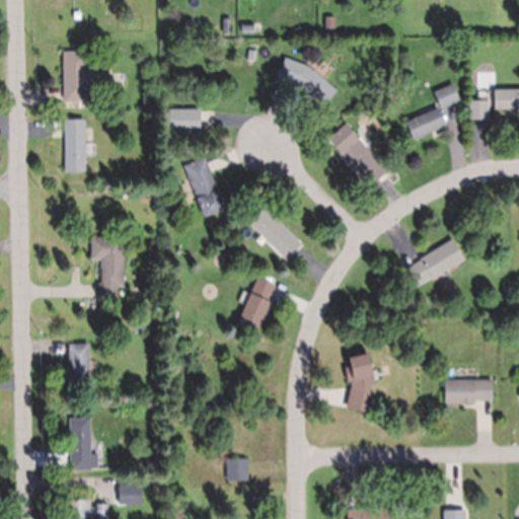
[(222,31),(222,17),(230,17),(230,31),(222,31)]
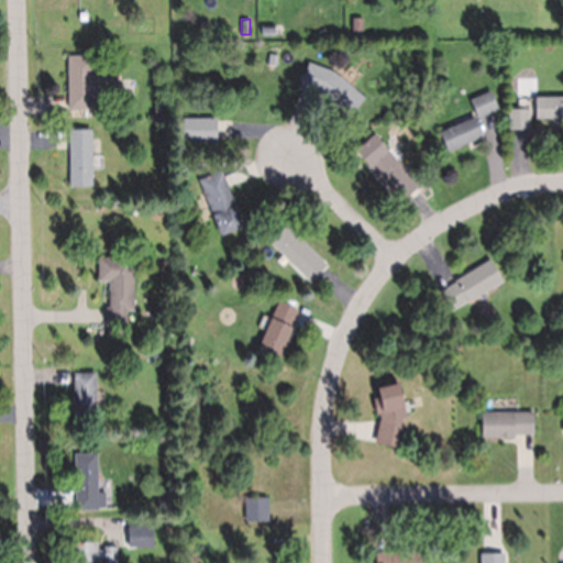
[(262,34),(262,24),(273,24),(274,34),(262,34)]
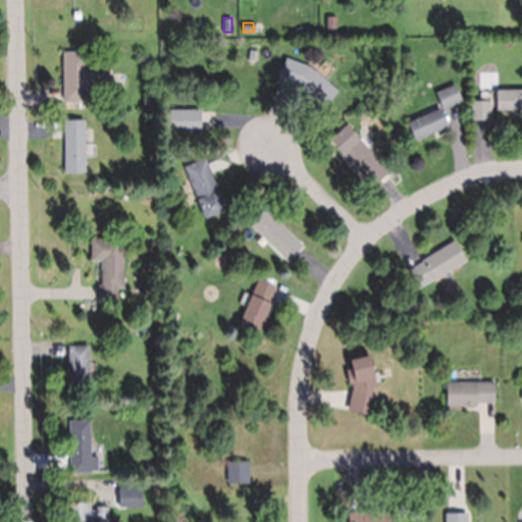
[(258,59),(248,58),(250,49),(259,50),(258,59)]
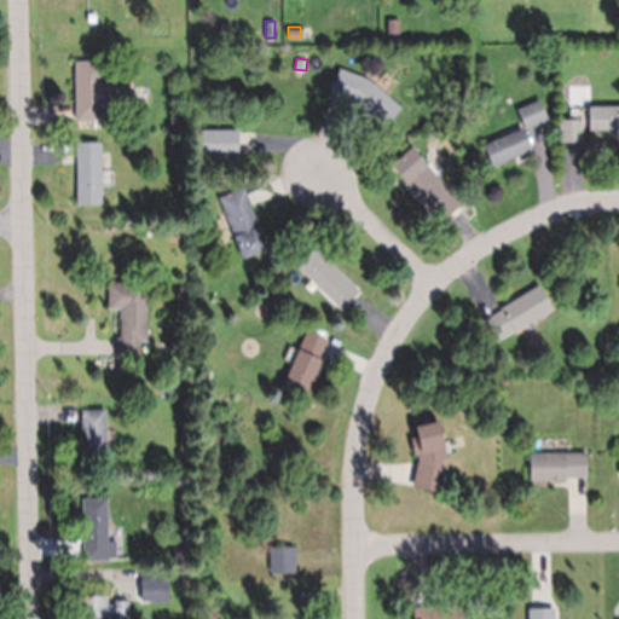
[(76,104),(75,61),(103,59),(103,82),(121,82),(121,110),(103,110),(103,117),(100,117),(80,119),(76,119),(76,104)]
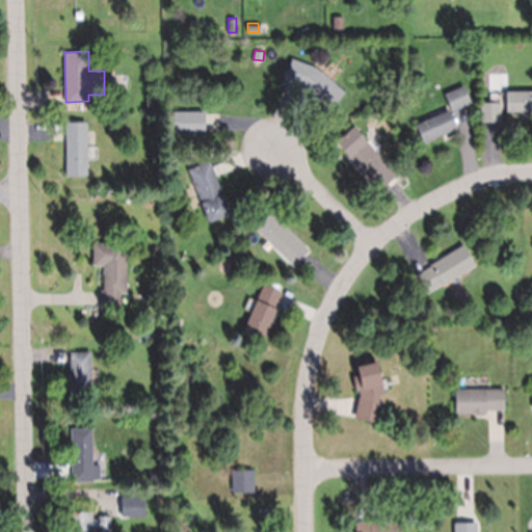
[(297,83),(286,79),(284,78),(291,57),(315,67),(345,90),(329,109),(300,84),(297,83)]
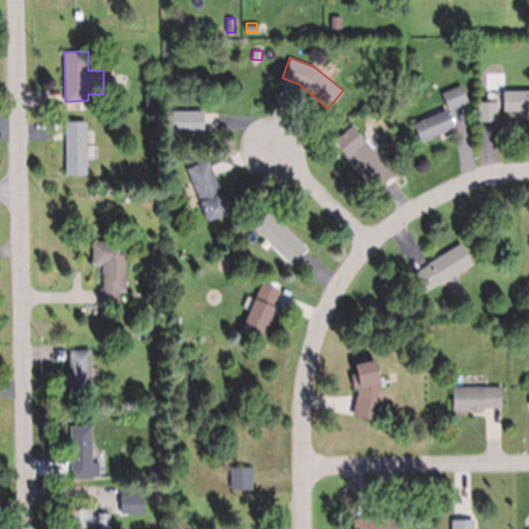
[(448,107),(442,92),(461,84),(468,101),(465,103),(449,110),(448,107)]
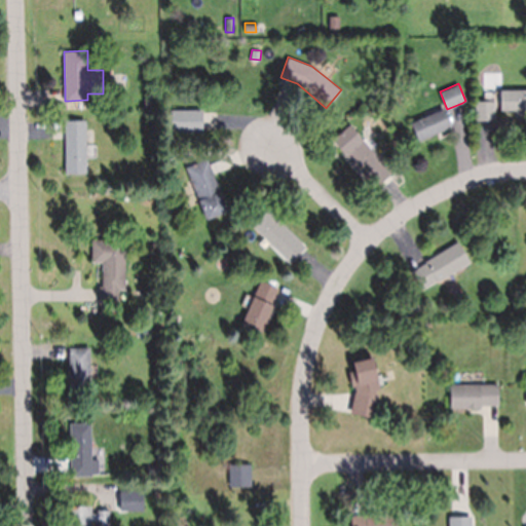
[(525,109),(500,110),(500,90),(525,89),(525,109)]
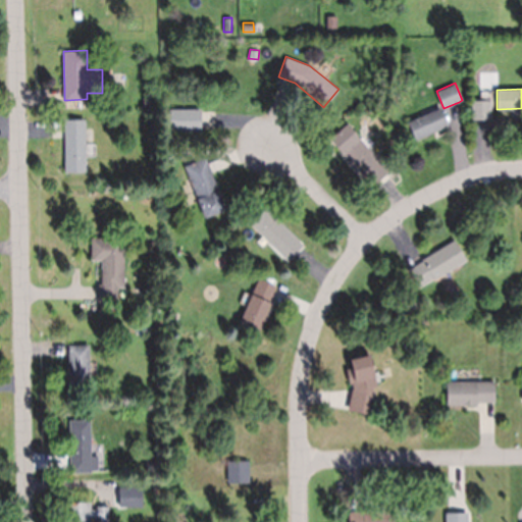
[(144,104),(144,96),(152,96),(152,104),(144,104)]
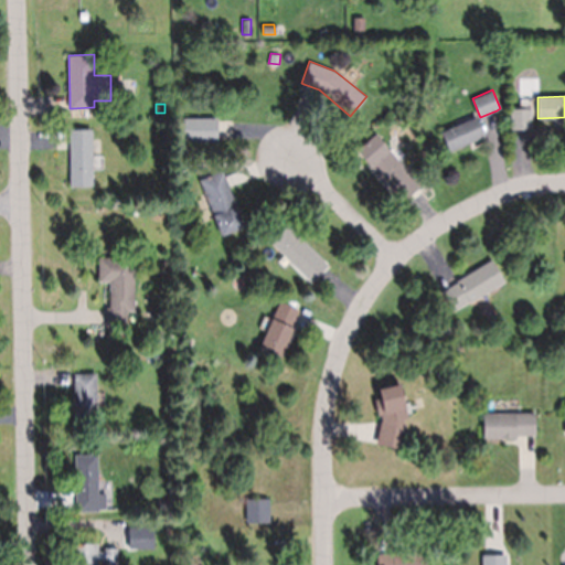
[(530,128),(513,129),(511,129),(510,109),(531,108),(532,128),(530,128)]
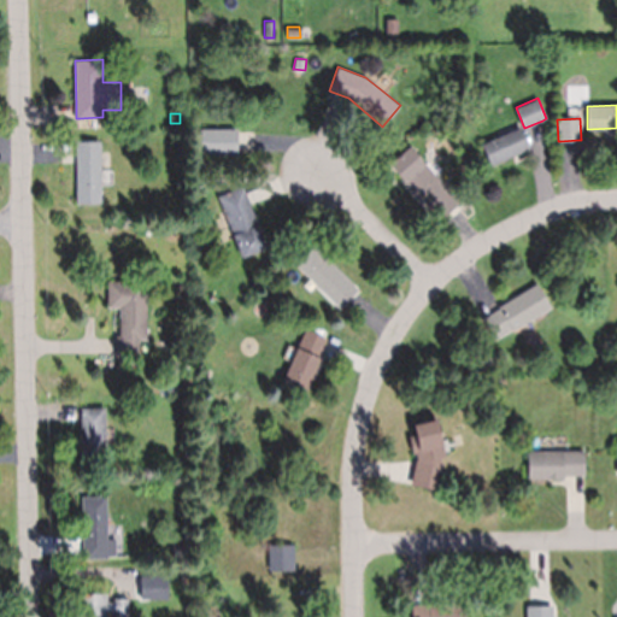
[(519,127),(529,148),(491,165),(482,144),(519,127)]
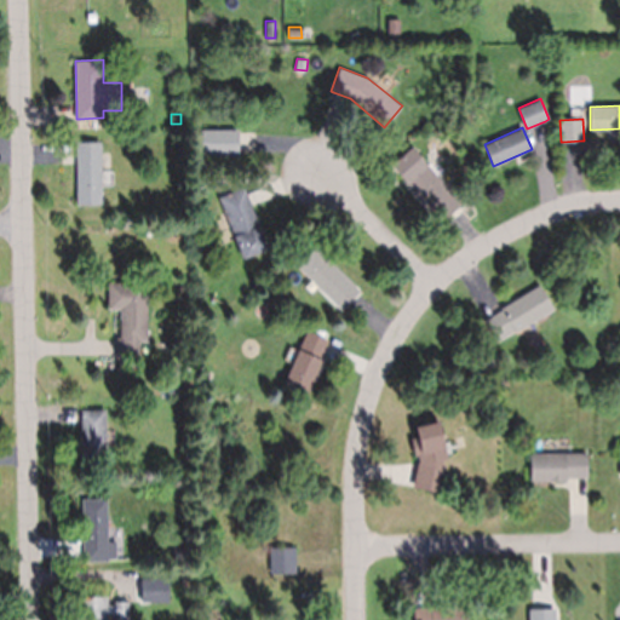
[(239,132),(239,151),(239,154),(202,153),(202,130),(239,130),(239,132)]
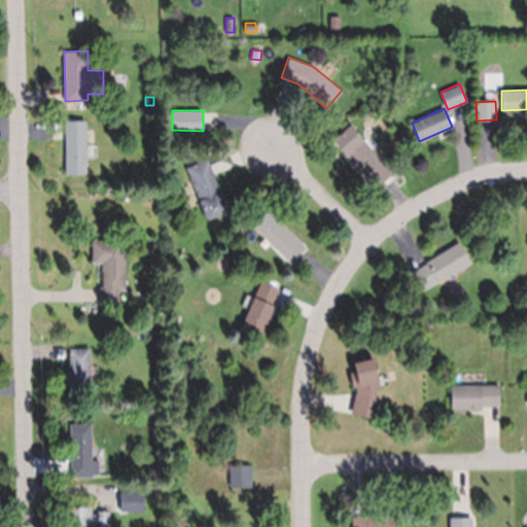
[(66,138),(65,123),(65,120),(86,119),(88,173),(66,173),(66,138)]
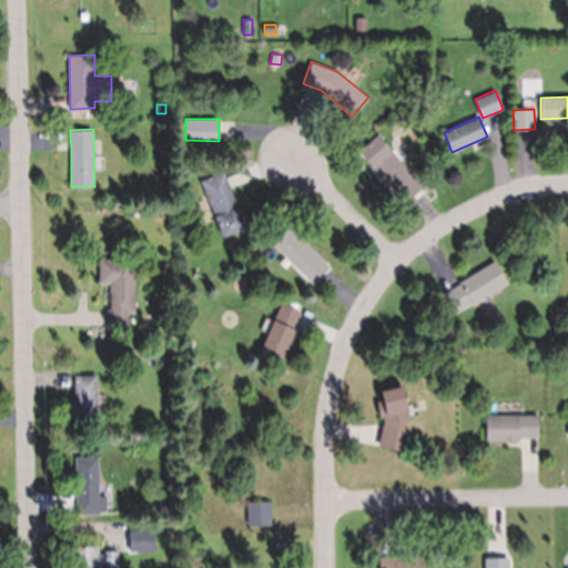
[(421,188),(407,199),(404,202),(386,181),(385,182),(373,168),(358,150),(377,134),(392,151),(393,150),(423,185),(421,188)]
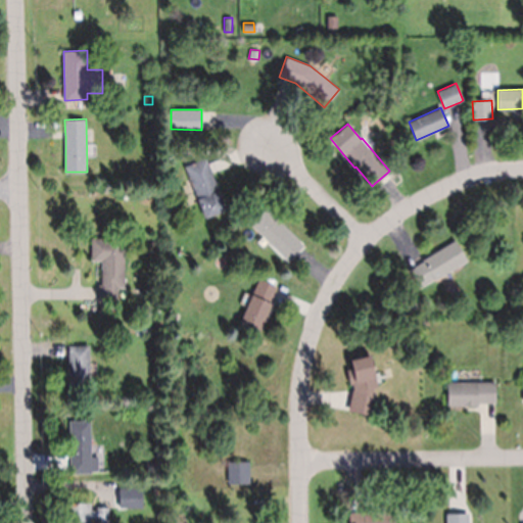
[(206,161),(211,173),(219,192),(220,192),(226,209),(204,218),(197,198),(185,165),(205,157),(206,161)]
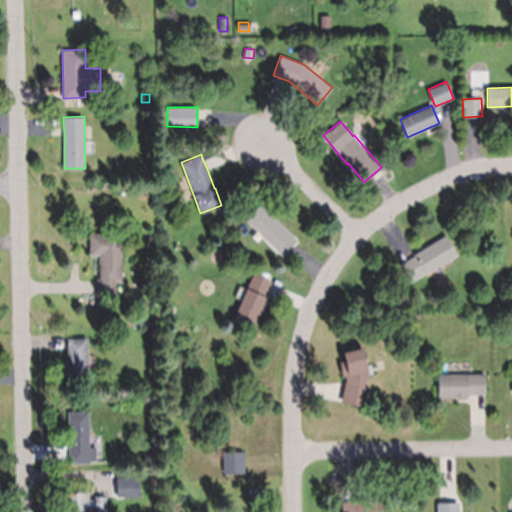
[(294,242),(286,250),(282,255),(245,219),(260,204),(296,240),(294,242)]
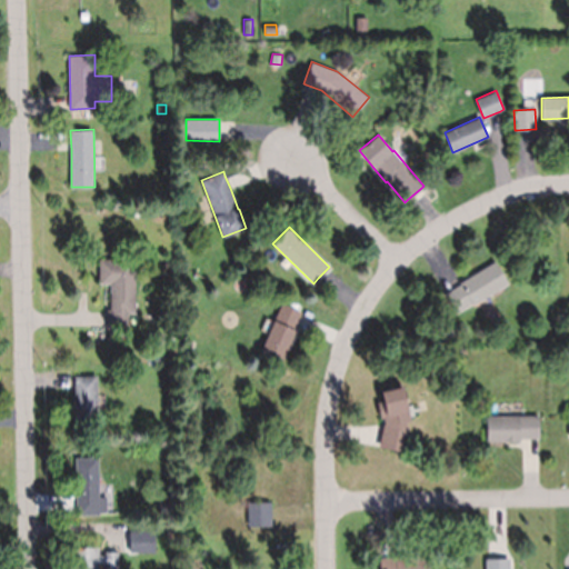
[(107,325),(107,311),(107,309),(110,309),(111,283),(99,283),(99,259),(135,259),(135,312),(128,312),(127,328),(107,328),(107,325)]
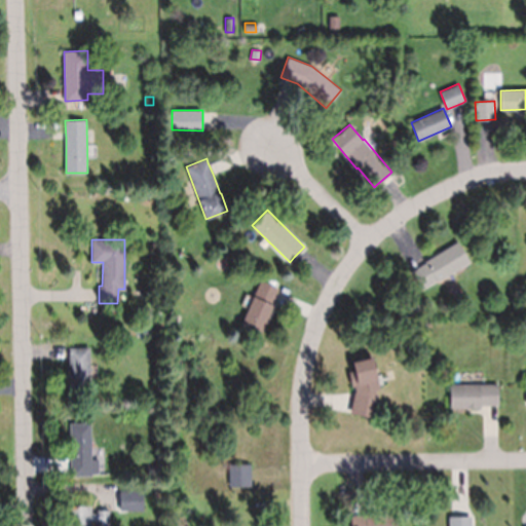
[(412,270),(426,262),(425,261),(426,260),(457,241),(470,261),(438,282),(437,280),(422,290),(411,271),(412,270)]
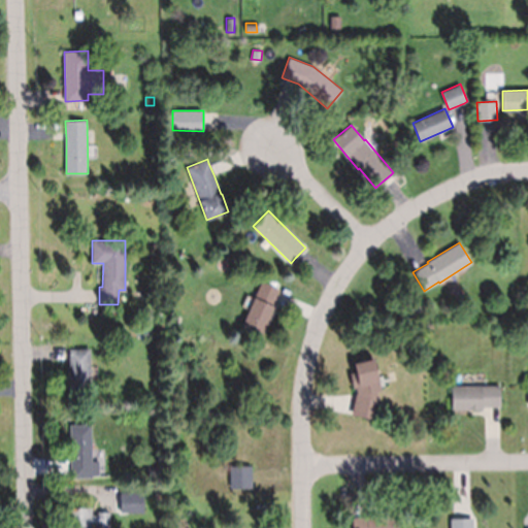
[(279,292),(274,302),(261,335),(241,327),(254,297),(255,297),(261,281),(281,289),(279,292)]
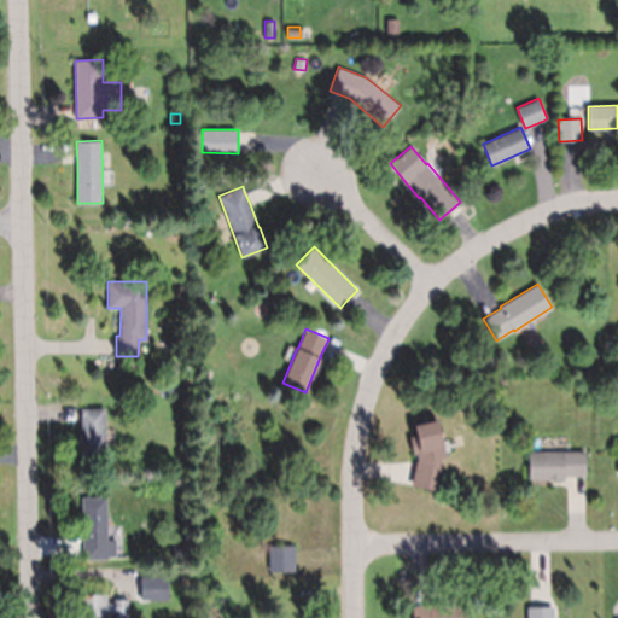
[(500,363),(499,354),(507,353),(508,362),(500,363)]
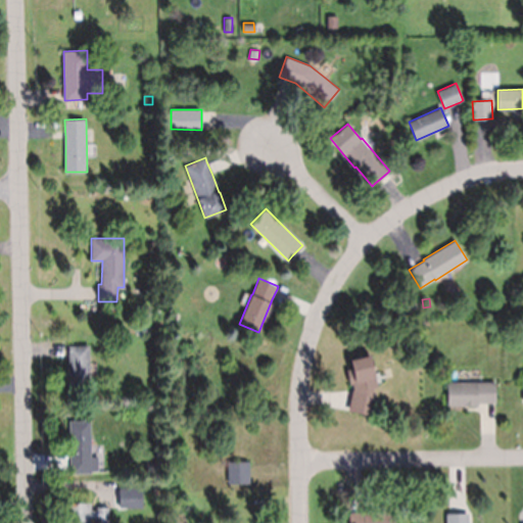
[(153,328),(153,319),(161,319),(161,328),(153,328)]
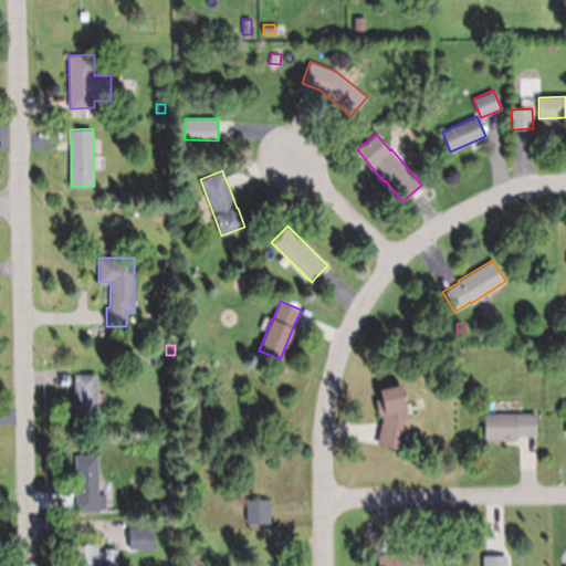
[(95,374),(96,374),(97,422),(75,422),(74,385),(74,374),(76,374),(95,374)]
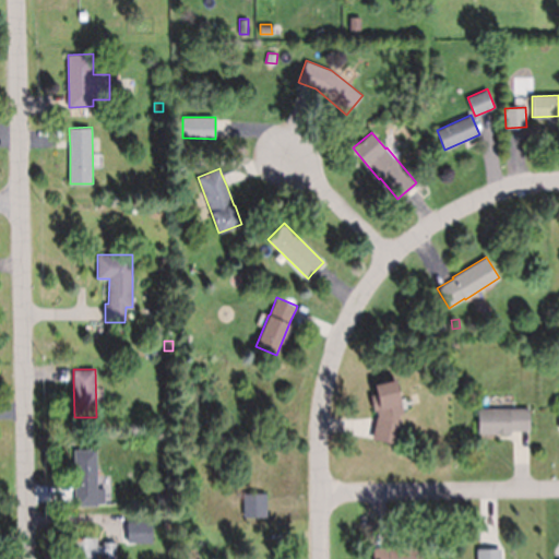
[(371,442),(395,444),(401,385),(377,383),(371,442)]
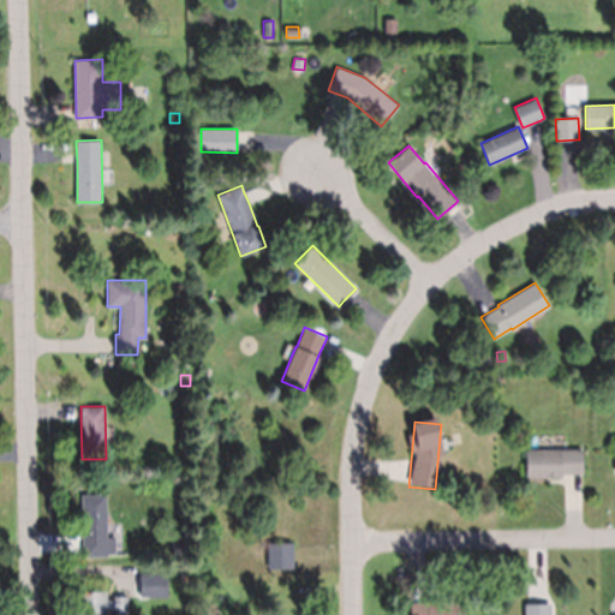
[(581,473),(565,473),(561,473),(561,477),(526,477),(526,449),(583,448),(583,473),(581,473)]
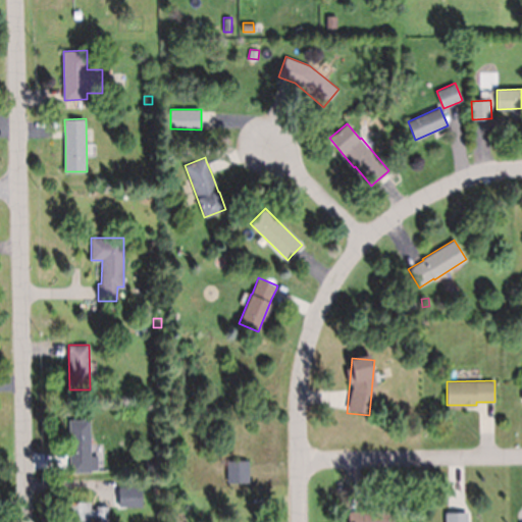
[(70,453),(69,420),(89,420),(91,472),(71,472),(70,467),(70,453)]
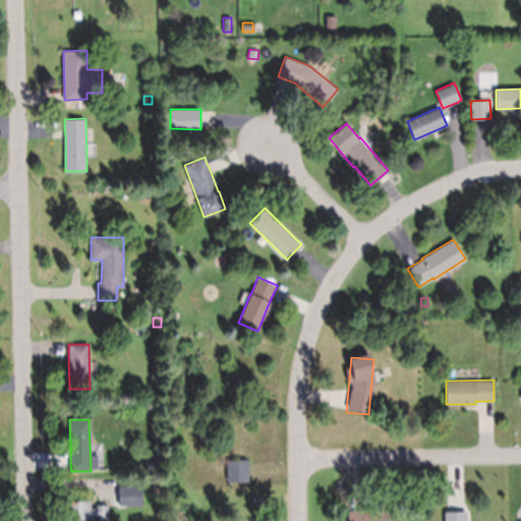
[(248,462),(248,477),(248,480),(227,481),(227,459),(247,459),(248,462)]
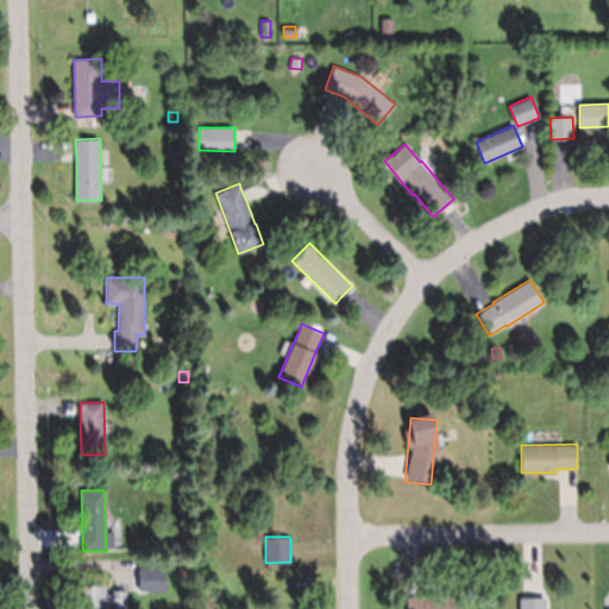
[(115,590),(126,590),(126,608),(114,608),(114,603),(105,603),(105,608),(79,608),(79,585),(105,585),(105,594),(113,594),(113,590),(115,590)]
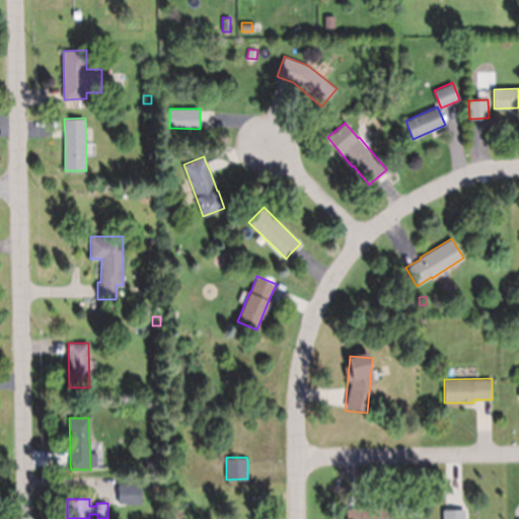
[(362,507),(391,507),(391,518),(347,518),(347,508),(361,508),(361,507),(362,507)]
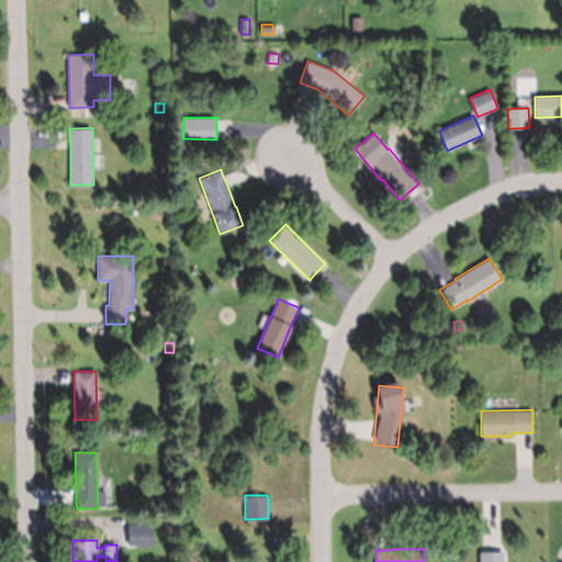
[(184,561),(184,551),(198,551),(198,561),(184,561)]
